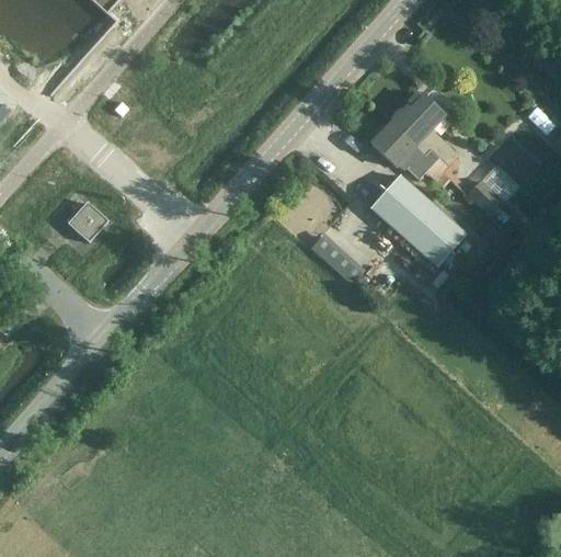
[(420,92),(390,122),(433,163),(442,171),(450,162),(457,154),(431,128),(433,126),(444,115),(439,111),(420,92)]
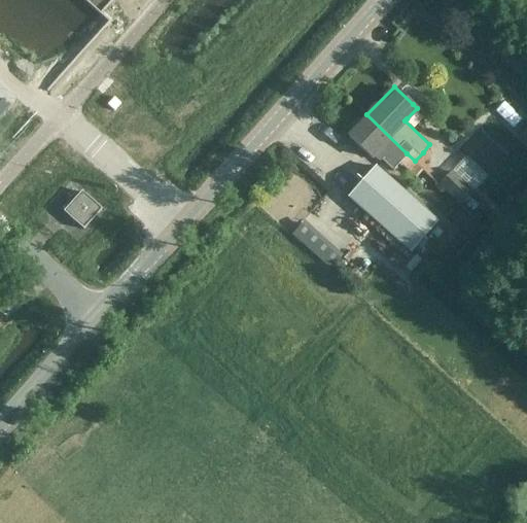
[(352,131),(348,134),(369,153),(371,155),(375,151),(392,168),(399,161),(408,168),(415,161),(407,153),(366,114),(362,118),(360,116),(357,116),(355,117),(349,125),(349,128),(352,131)]
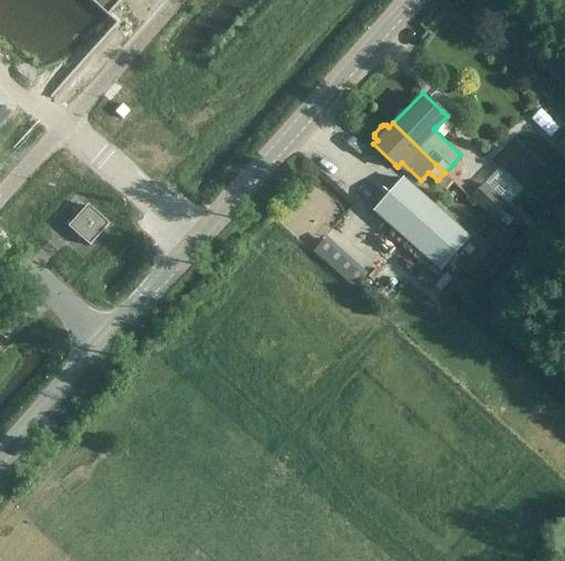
[(478,188),(470,196),(492,217),(507,202),(504,201),(514,191),(494,171),(478,188)]
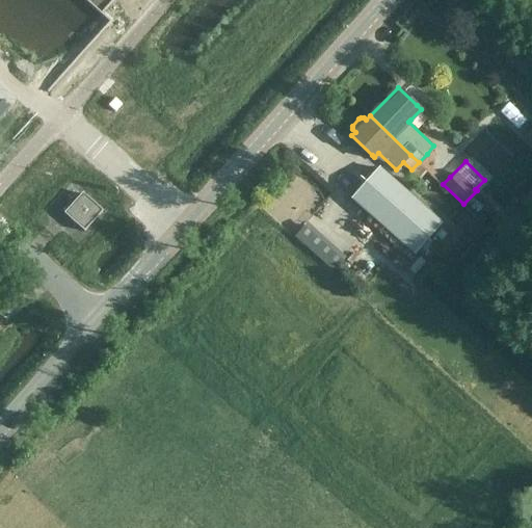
[(442,221),(378,165),(351,195),(415,252),(442,221)]
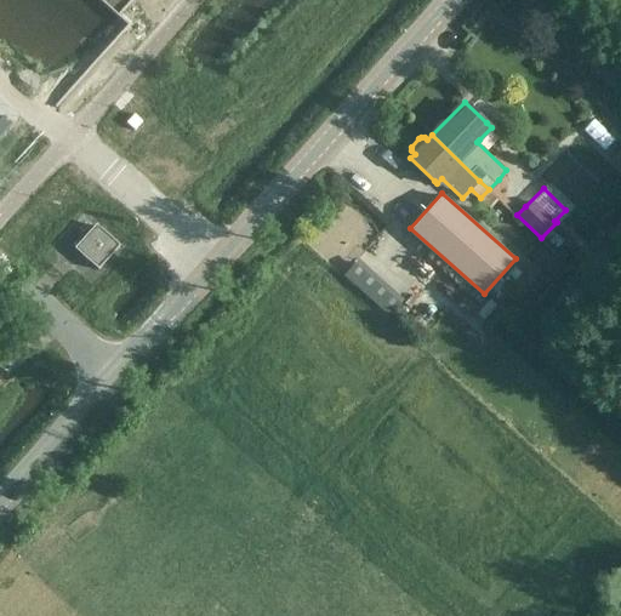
[(75,246),(98,267),(119,244),(96,223),(75,246)]
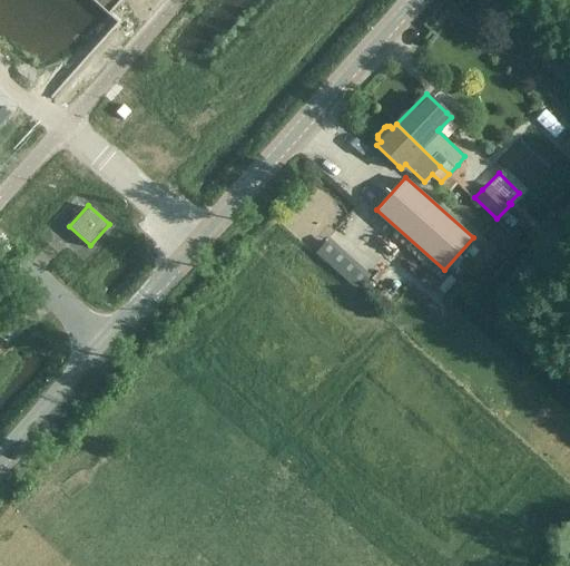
[(356,285),(371,271),(331,233),(317,247),(356,285)]
